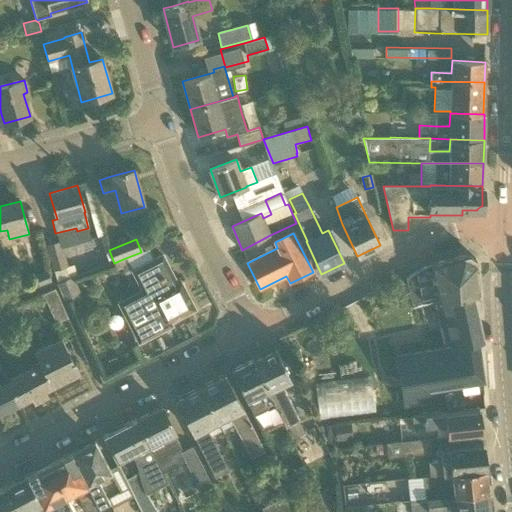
[(57,280),(68,277),(58,243),(47,246),(57,280)]
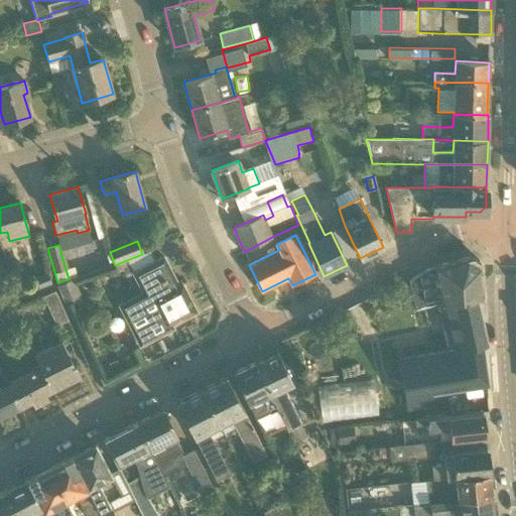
[(442,304),(476,297),(482,295),(479,261),(472,256),(434,266),(441,299),(442,304)]
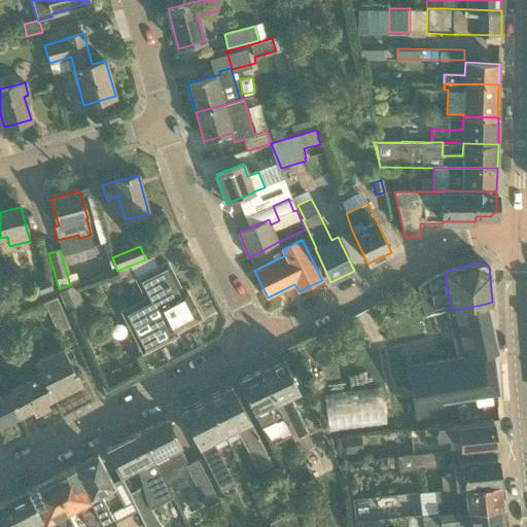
[(150,302),(124,315),(143,353),(177,336),(176,332),(201,319),(186,290),(182,291),(168,262),(138,278),(150,302)]
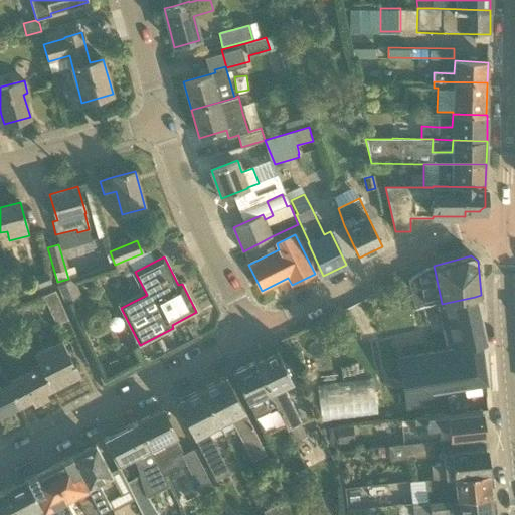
[(414,306),(441,299),(434,266),(408,280),(414,306)]
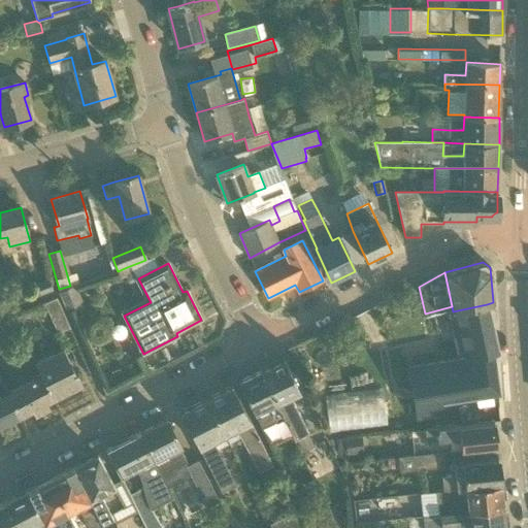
[(52,291),(48,278),(34,284),(38,295),(52,291)]
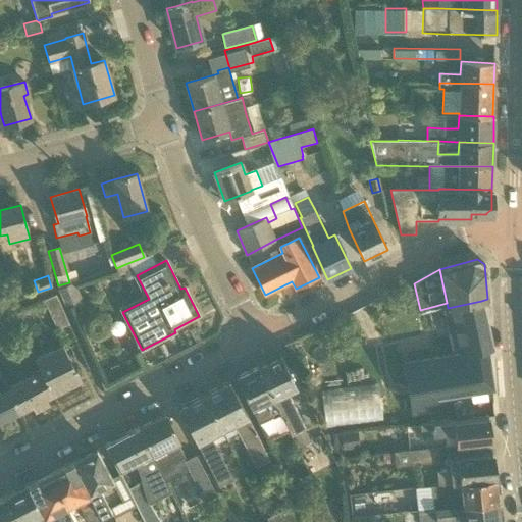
[(56,296),(44,301),(57,330),(69,325),(56,296)]
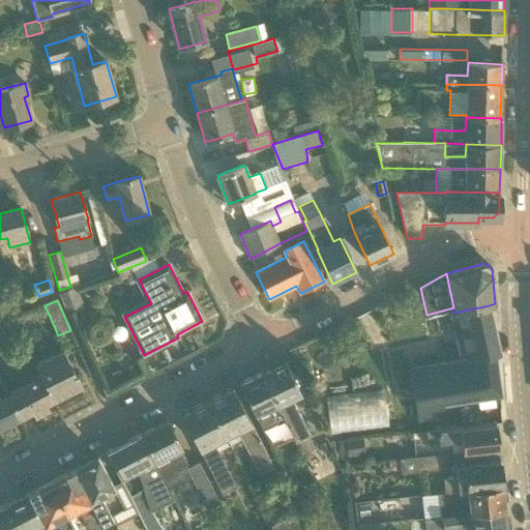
[(464,358),(498,353),(496,344),(497,344),(492,316),(493,314),(491,307),(490,306),(489,305),(454,313),(464,358)]
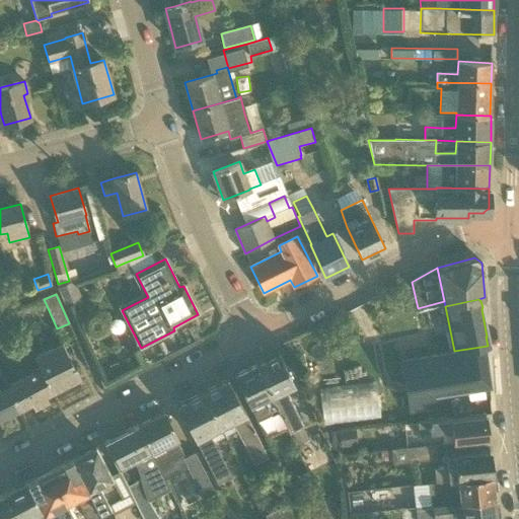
[(68,356),(64,347),(61,342),(33,355),(41,370),(52,392),(80,378),(69,356),(68,356)]
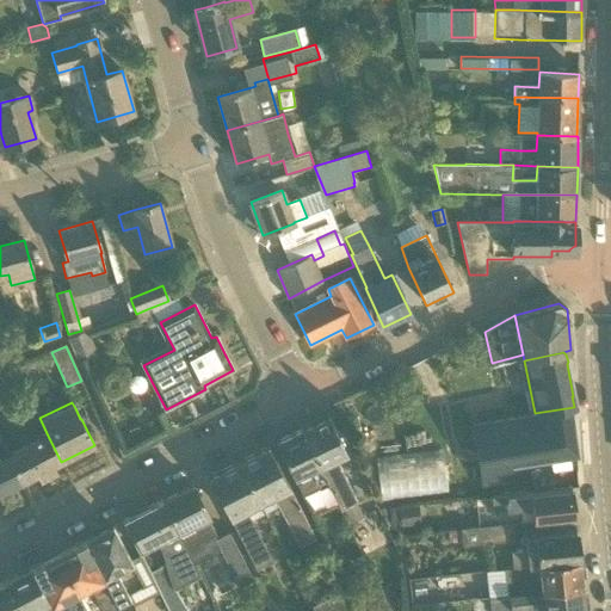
[(510,464),(576,454),(572,423),(574,421),(572,414),(571,413),(571,409),(574,408),(574,407),(535,413),(536,414),(473,424),(481,483),(512,479),(510,464)]
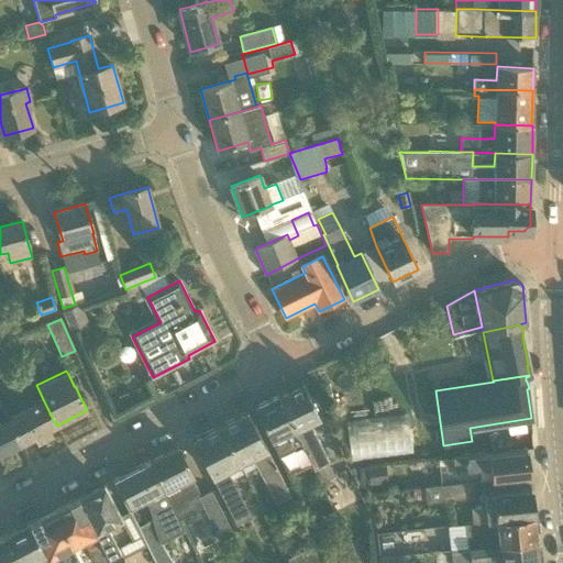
[(316,468),(327,463),(330,462),(310,422),(320,418),(304,383),(279,395),(302,442),(316,468)]
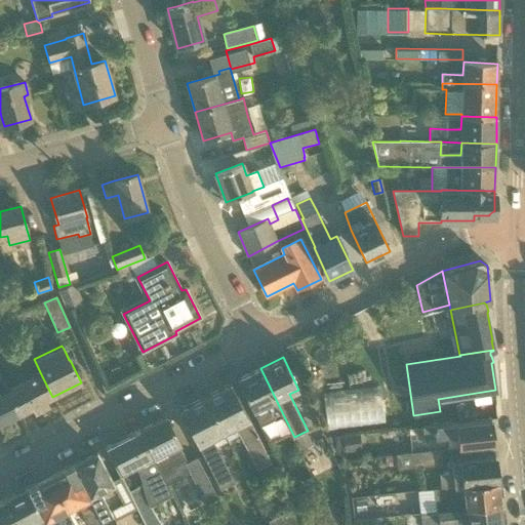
[(273,417),(282,412),(260,368),(238,379),(253,411),(260,427),(274,419),(273,417)]
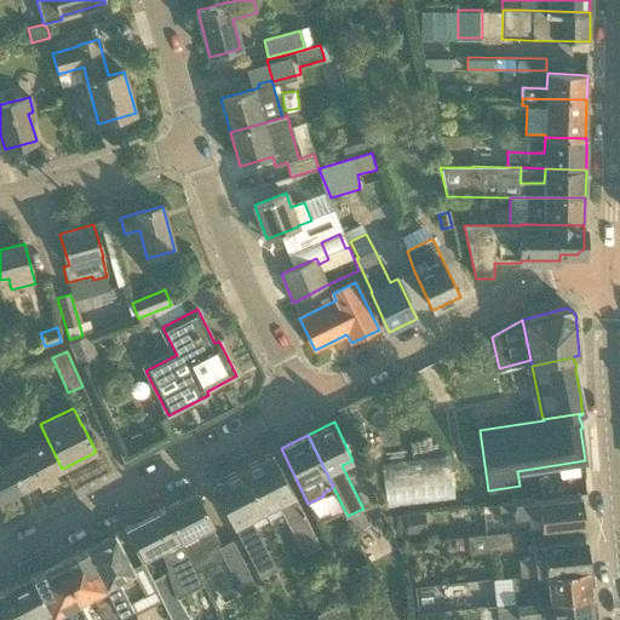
[(53,472),(62,469),(49,442),(10,461),(23,487),(38,480),(41,487),(57,478),(53,472)]
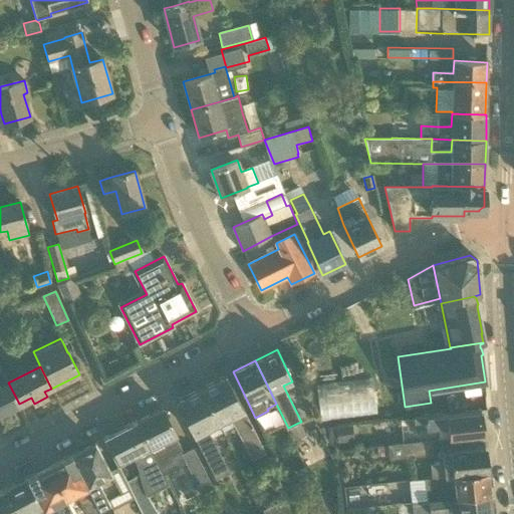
[(0,368),(0,414),(19,404),(8,382),(1,368),(0,368)]
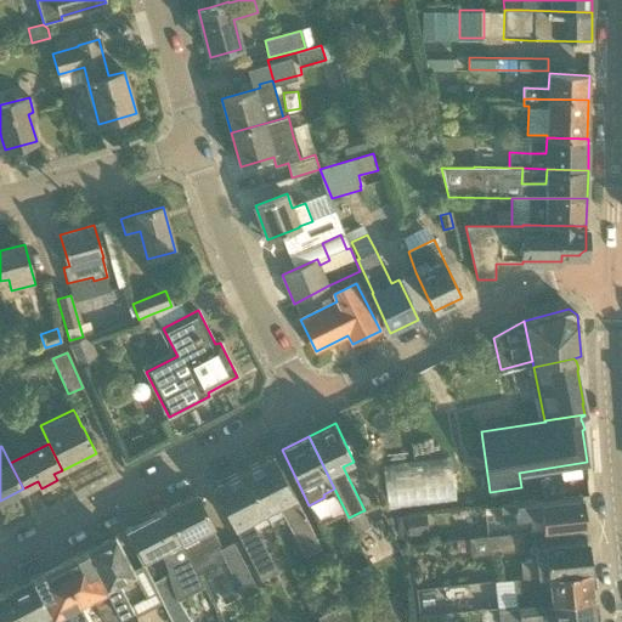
[(270,524),(284,516),(305,557),(321,548),(273,454),(243,469),(270,524)]
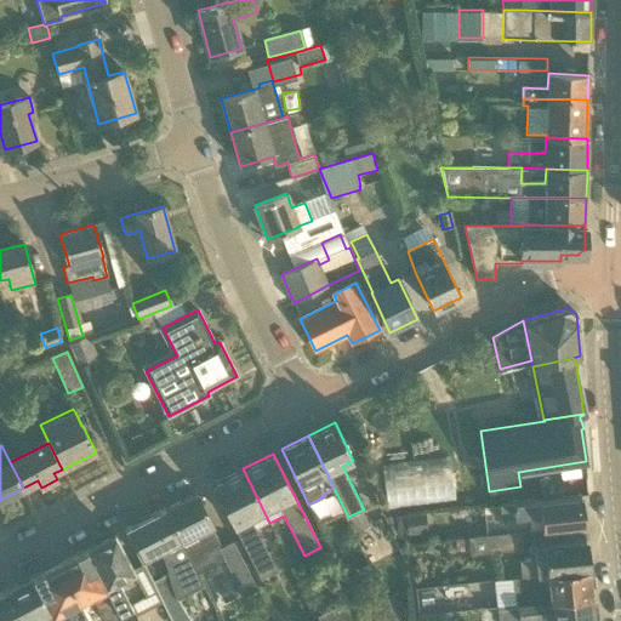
[(386,505),(454,502),(453,461),(385,463),(386,505)]
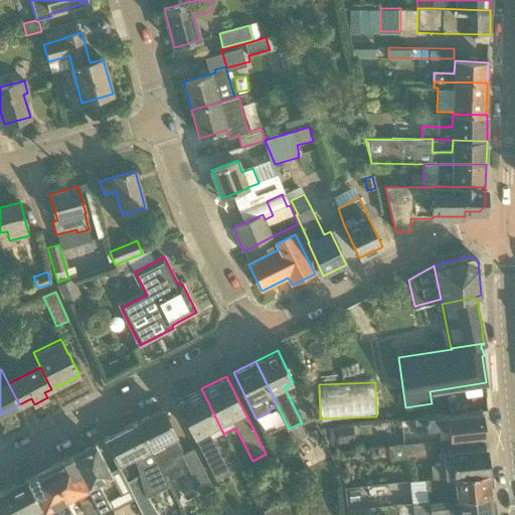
[(212,439),(223,434),(201,388),(176,401),(215,479),(229,472),(212,439)]
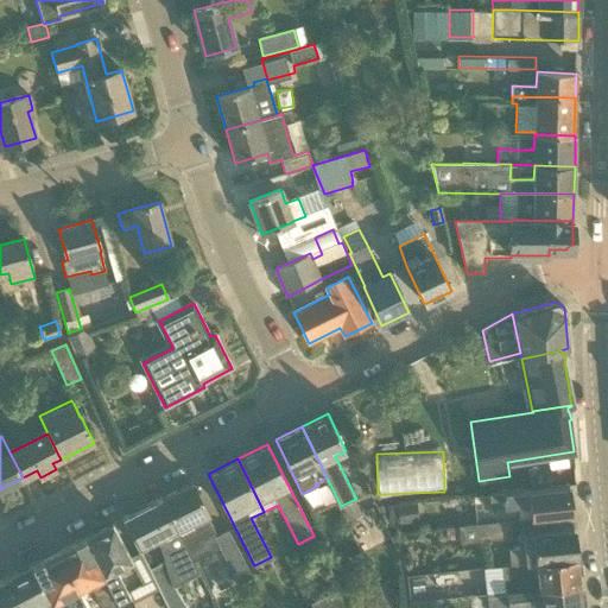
[(162,498),(194,561),(221,548),(240,586),(253,578),(229,531),(216,538),(214,533),(216,532),(207,515),(208,514),(192,482),(162,498)]
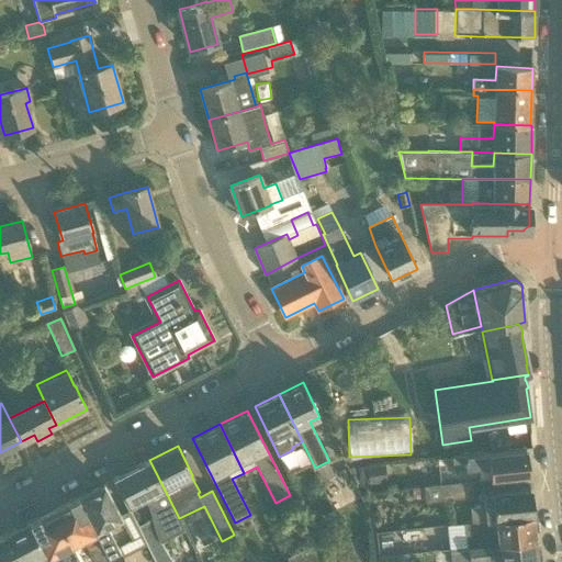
[(491,479),(528,475),(528,472),(528,465),(526,459),(525,449),(452,457),(454,470),(478,468),(479,481),(491,479)]
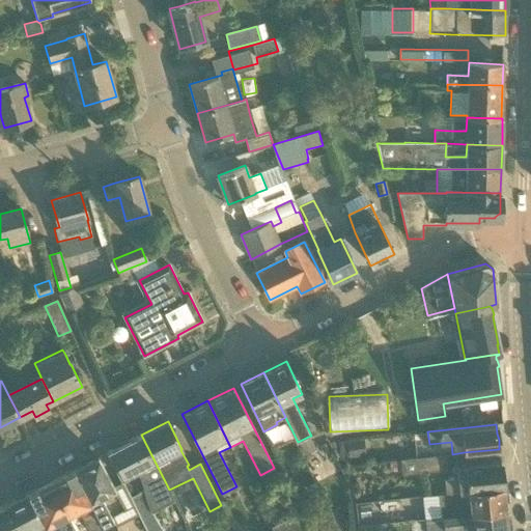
[(169,490),(141,435),(107,452),(121,480),(126,478),(138,472),(142,481),(145,492),(132,498),(131,499),(139,515),(146,530),(160,530),(151,513),(175,502),(169,490)]
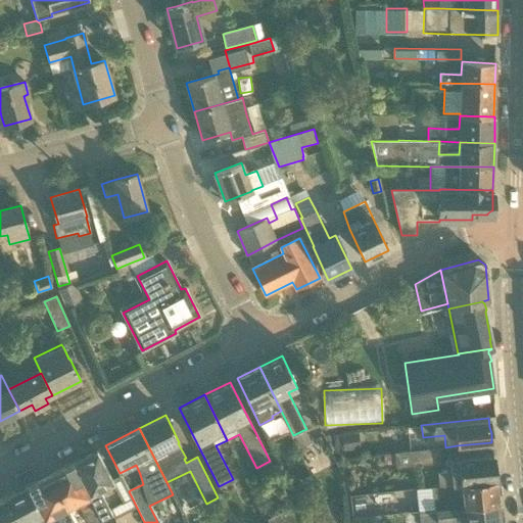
[(360,448),(358,432),(341,434),(343,450),(360,448)]
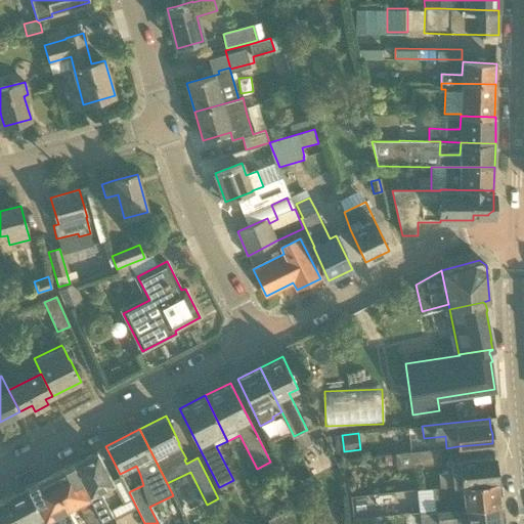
[(385,465),(396,464),(396,469),(441,464),(439,448),(395,453),(384,454),(385,465)]
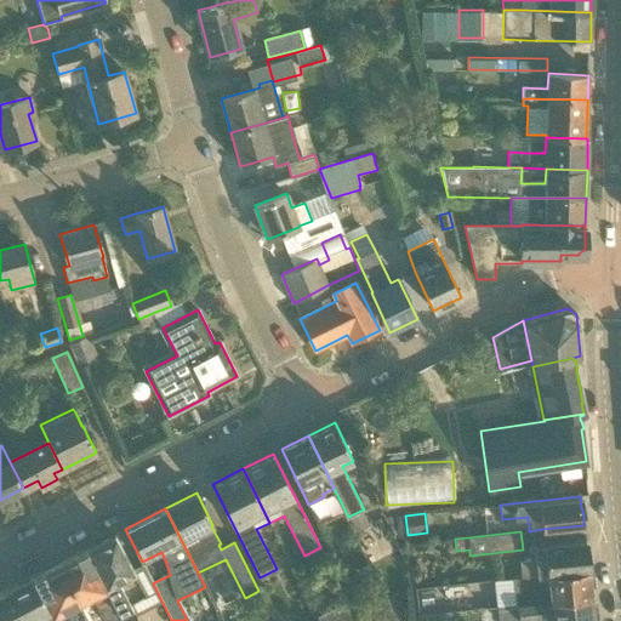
[(140,620),(137,615),(163,603),(153,584),(154,582),(143,563),(132,570),(114,535),(86,550),(121,619),(123,620),(140,620)]
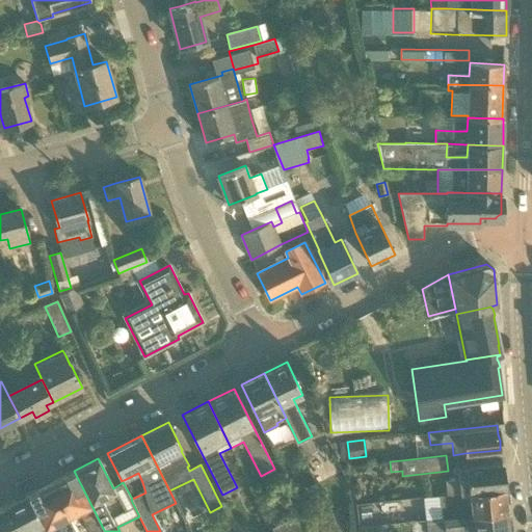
[(455,495),(504,488),(504,487),(505,485),(504,476),(502,475),(501,462),(453,468),(454,479),(446,480),(447,495),(455,494),(455,495)]
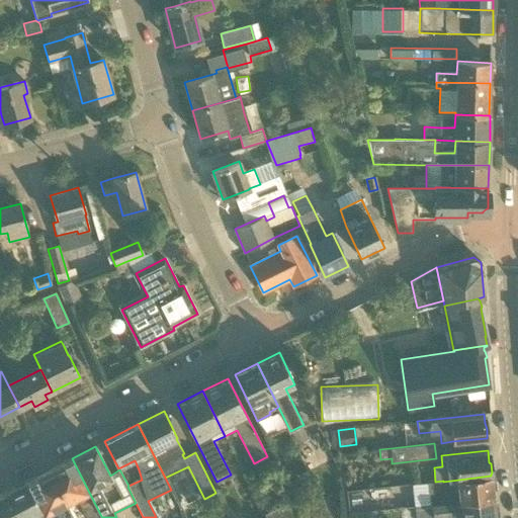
[(102,517),(101,516),(72,458),(50,470),(66,504),(77,498),(87,517),(102,517)]
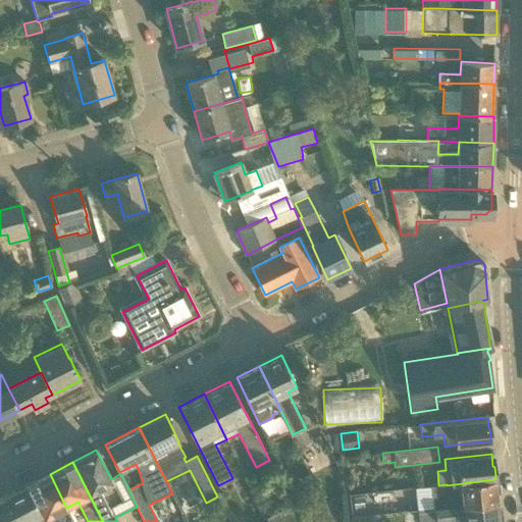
[(73,521),(66,508),(50,474),(37,481),(36,481),(28,485),(45,521),(73,521)]
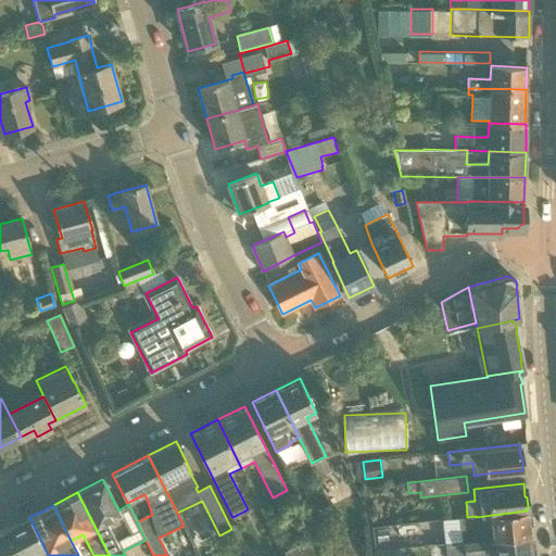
[(445,543),(529,534),(528,526),(532,525),(531,515),(527,515),(527,510),(476,517),(477,526),(462,528),(444,529),(445,543)]
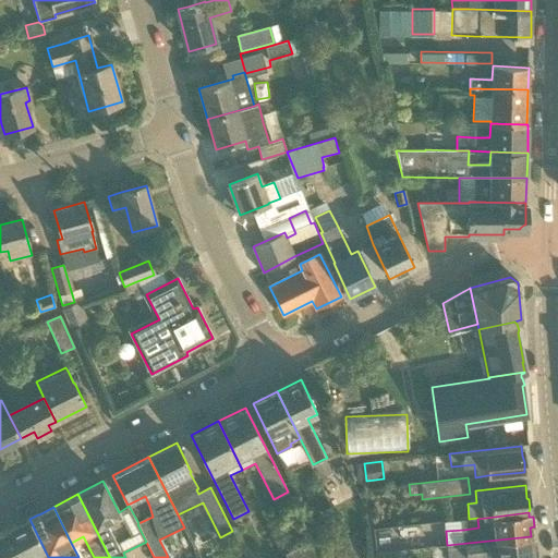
[(20,557),(48,557),(29,519),(5,531),(20,557)]
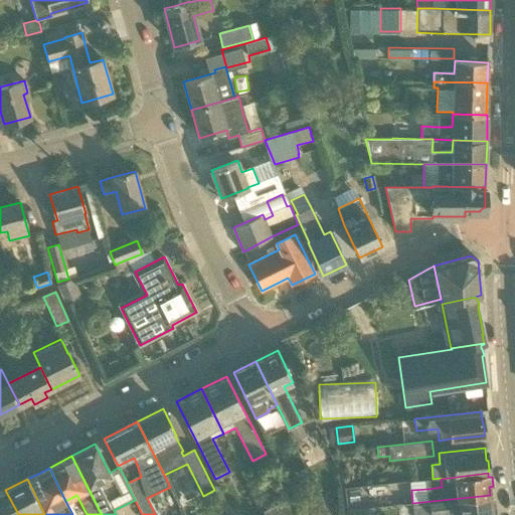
[(18,514),(5,490),(0,492),(0,514),(18,514)]
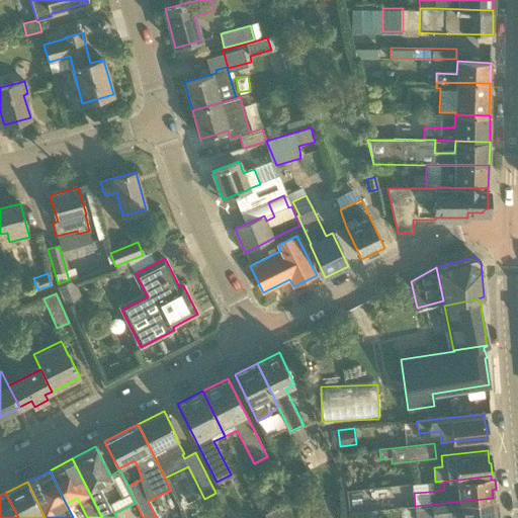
[(442,517),(495,517),(499,517),(498,508),(494,508),(493,498),(415,506),(417,517),(424,517),(433,517),(442,517)]
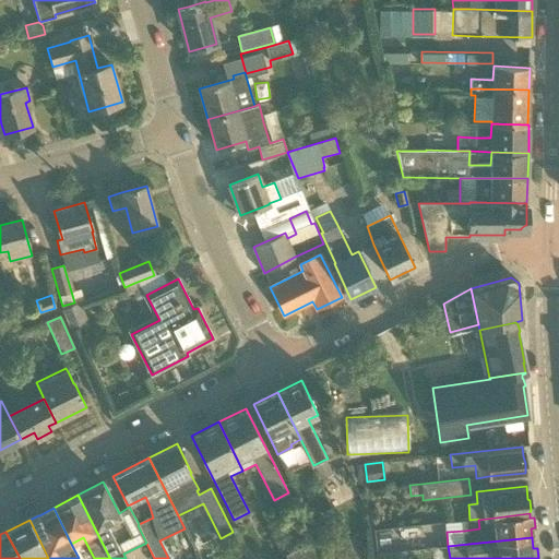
[(314,558),(308,543),(285,554),(287,558),(314,558)]
